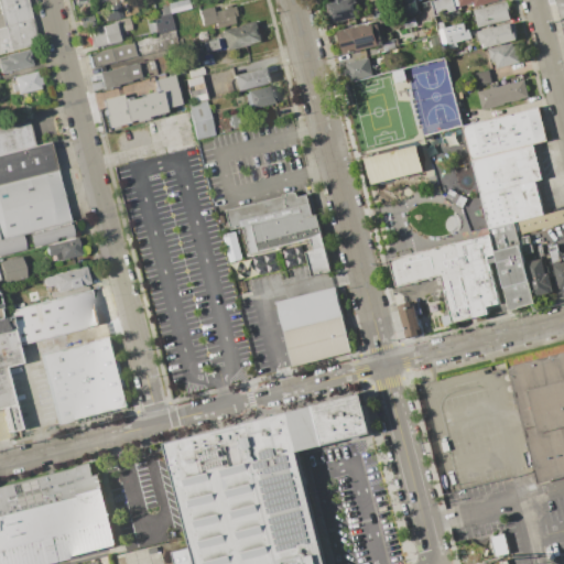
[(0,9),(0,0),(25,0),(38,45),(10,52),(1,13),(0,9)]
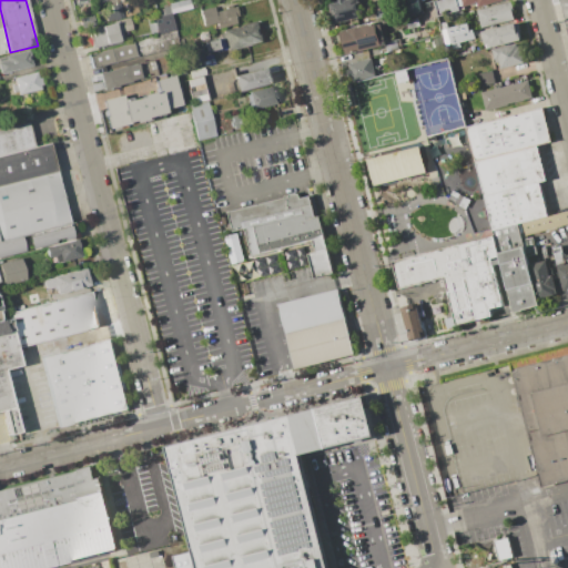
[(122,2),(131,0),(135,0),(139,13),(125,17),(122,2)]
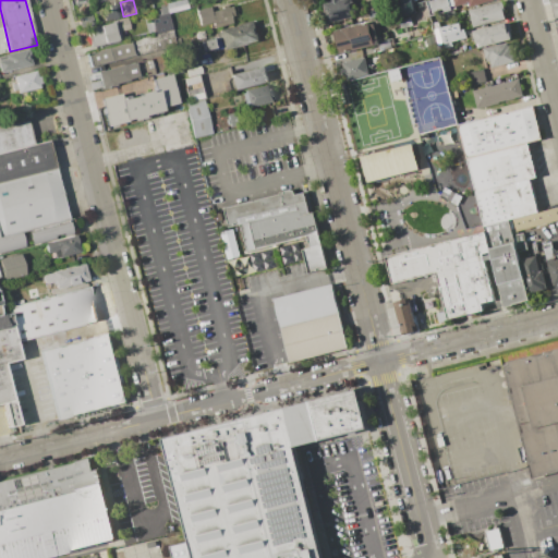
[(165,0),(194,0),(196,5),(154,15),(153,10),(160,9),(159,7),(166,5),(165,0)]
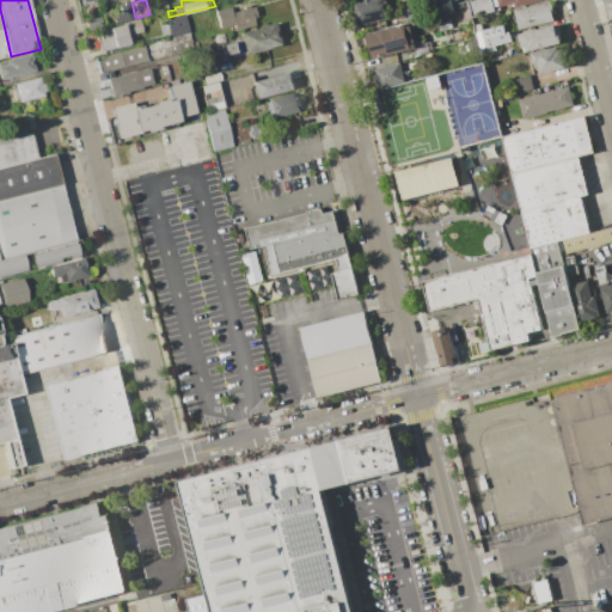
[(355,4),(363,1),(362,0),(387,0),(392,18),(360,25),(355,4)]
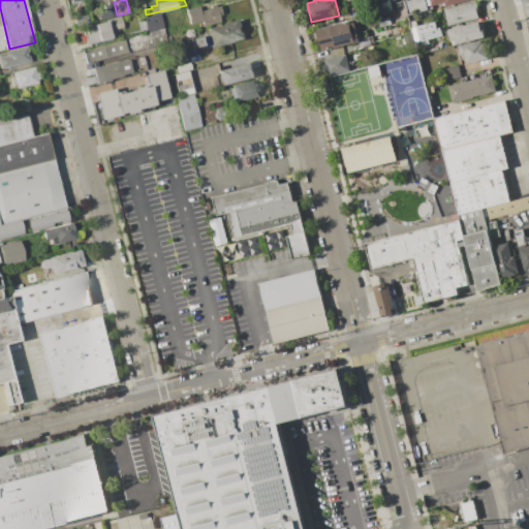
[(390,0),(393,11),(378,14),(373,0),(390,0)]
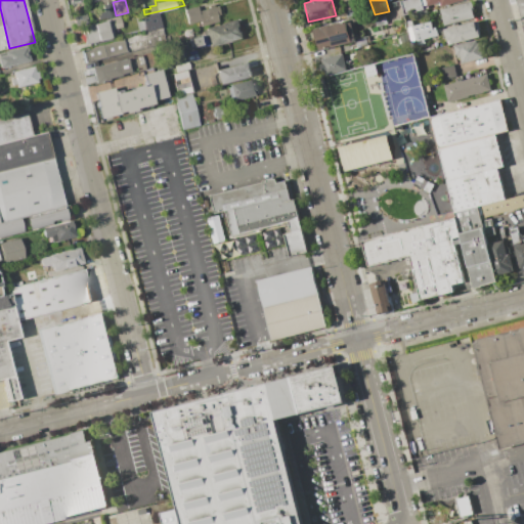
[(400,2),(407,0),(419,0),(422,8),(403,12),(400,2)]
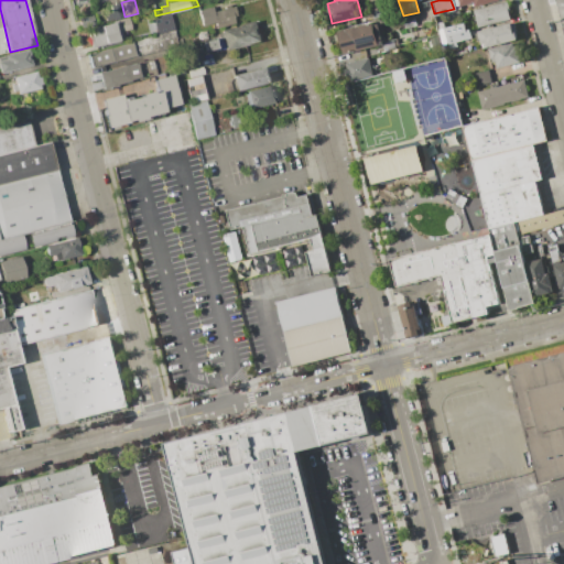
[(474,11),(508,2),(510,11),(509,11),(510,19),(478,28),(474,11)]
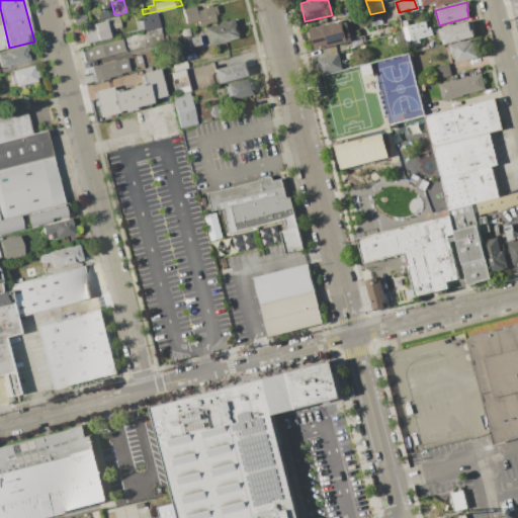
[(102,5),(108,3),(111,16),(99,19),(97,13),(103,11),(102,5)]
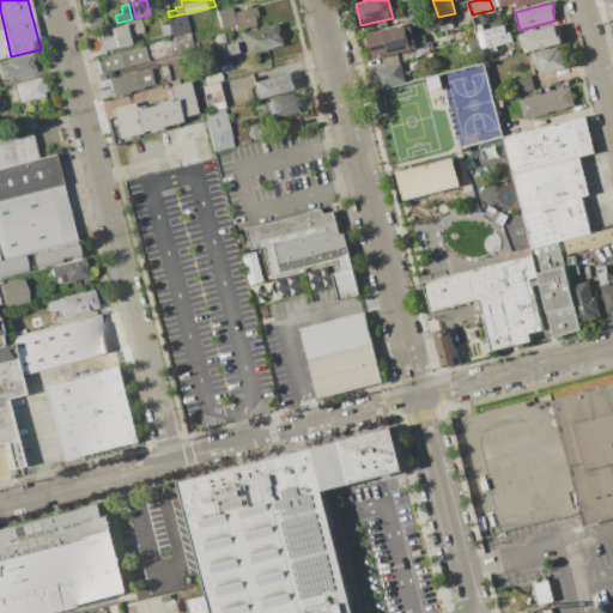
[(235,31),(234,24),(220,28),(217,10),(230,7),(231,13),(254,7),(258,25),(235,31)]
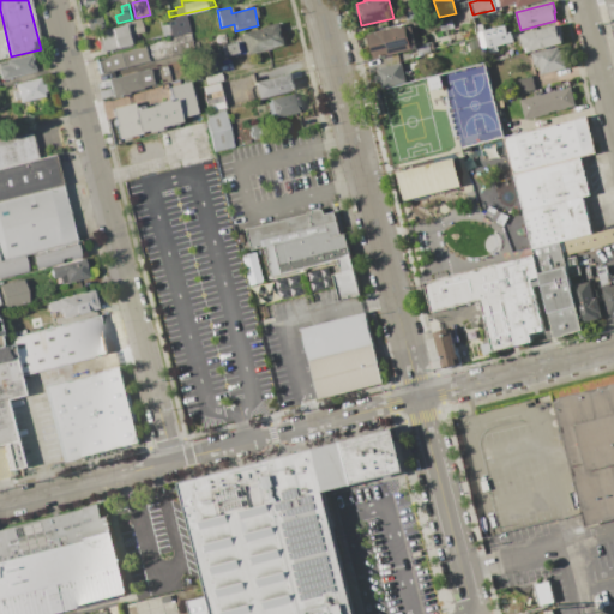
[(487,16),(501,12),(503,19),(489,23),(487,16)]
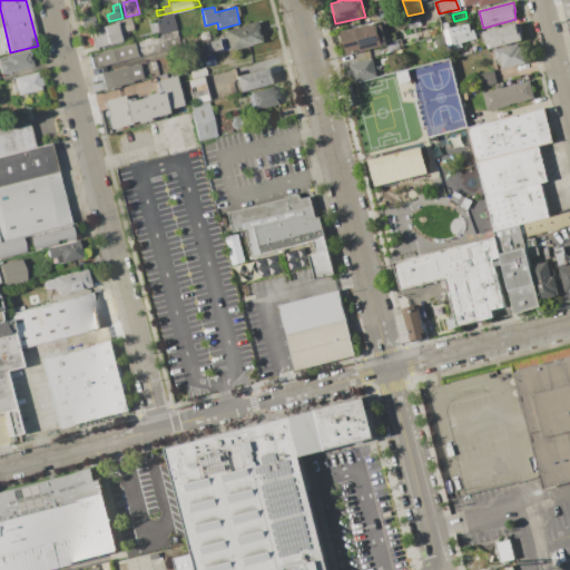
[(0,13),(1,13),(10,52),(0,55),(0,13)]
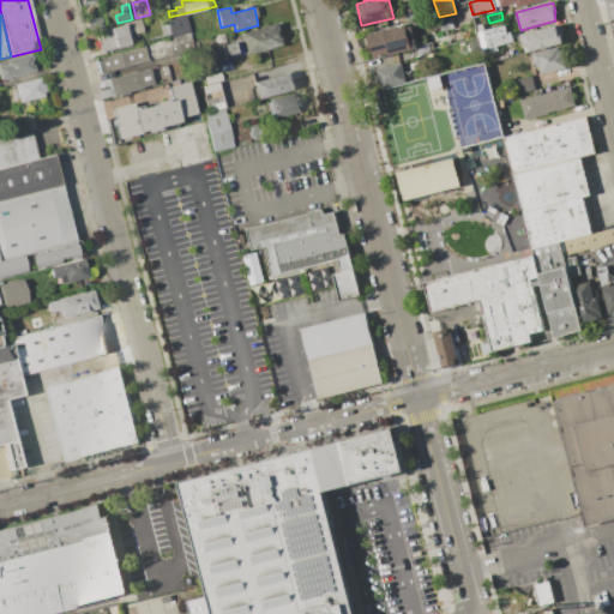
[(98,16),(98,17),(103,16),(104,20),(106,24),(101,25),(101,26),(86,31),(84,19),(98,16)]
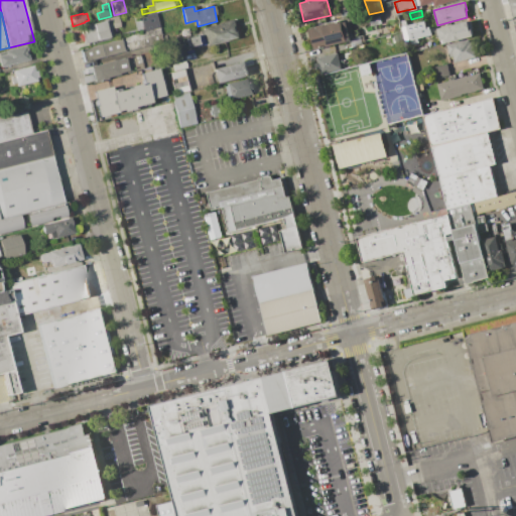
[(83,43),(81,33),(84,32),(82,26),(106,19),(116,16),(119,26),(109,29),(111,36),(83,43)]
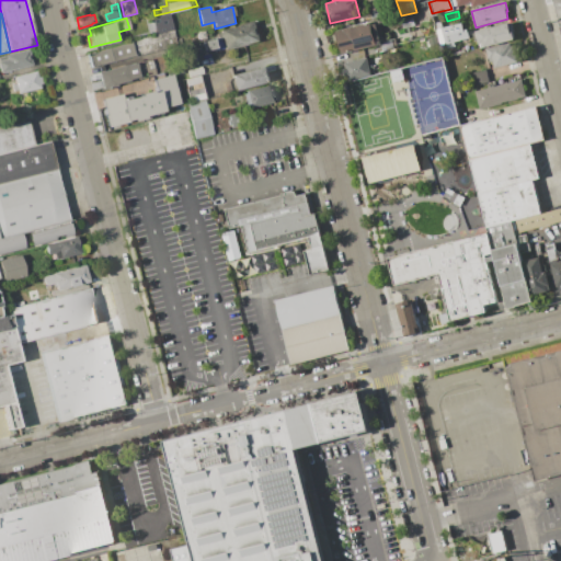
[(412,18),(414,25),(403,29),(401,21),(412,18)]
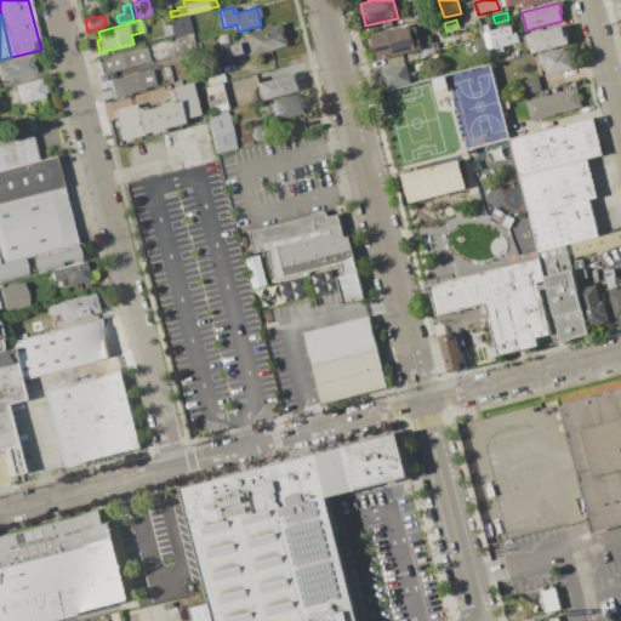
[(527,33),(565,23),(570,44),(536,52),(535,47),(530,49),(527,33)]
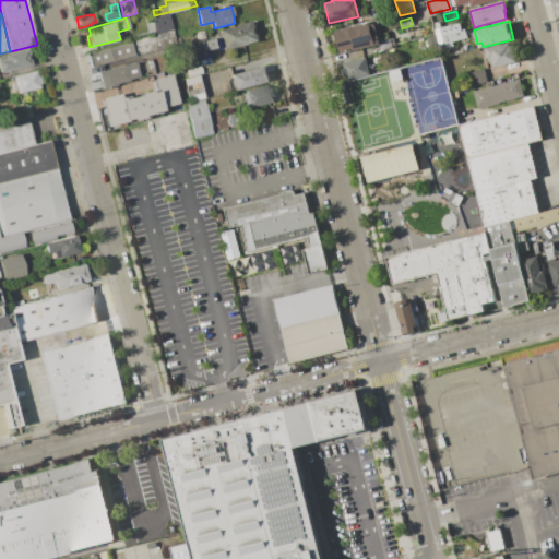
[(219,31),(253,22),(258,42),(224,49),(219,31)]
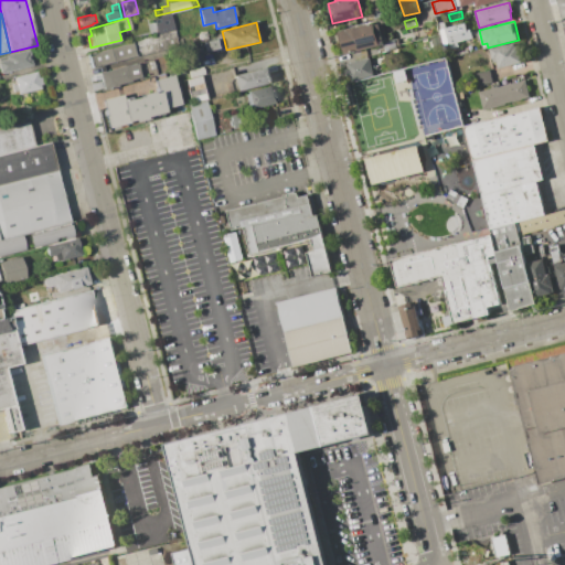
[(339,31),(374,22),(375,25),(379,24),(382,39),(379,40),(380,44),(344,53),(339,31)]
